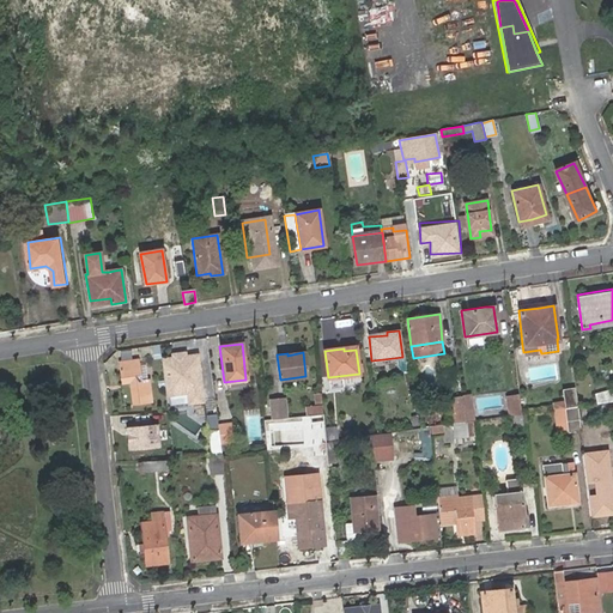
[(174,358),(162,359),(165,394),(188,392),(188,394),(201,392),(196,356),(186,357),(174,358)]
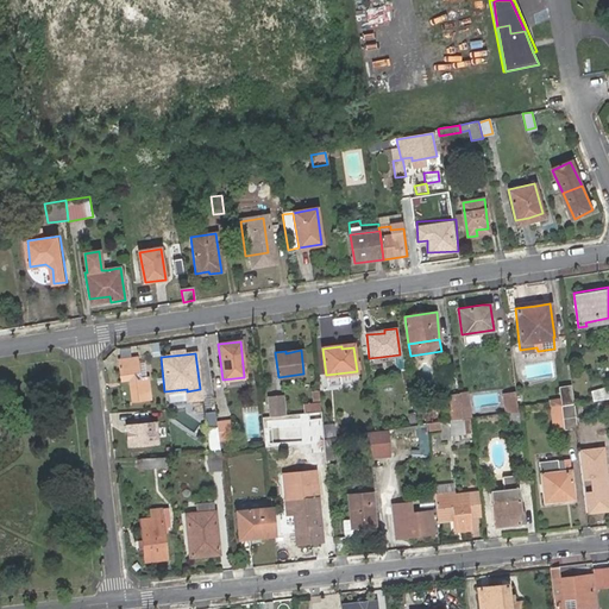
[(129,382),(132,403),(151,402),(149,378),(140,380),(138,358),(118,359),(120,383),(129,382)]
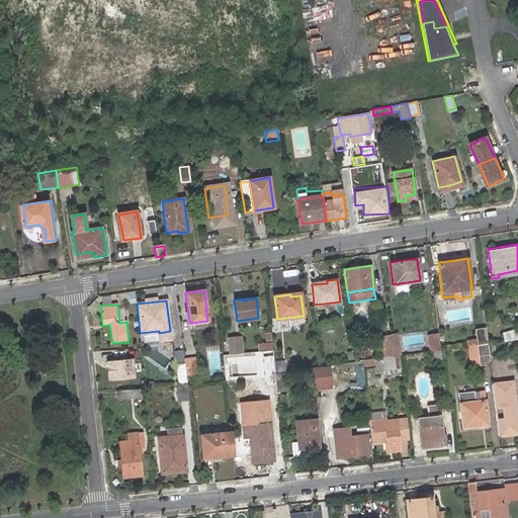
[(517,328),(502,332),(504,341),(517,339),(517,328)]
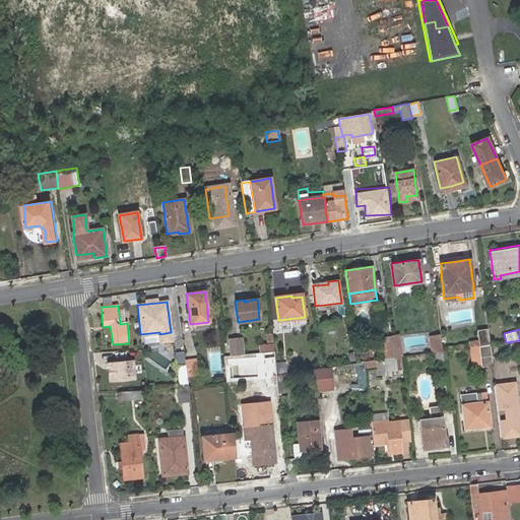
[(471,347),(478,346),(480,346),(489,345),(485,330),(477,331),(477,341),(470,342),(471,347)]
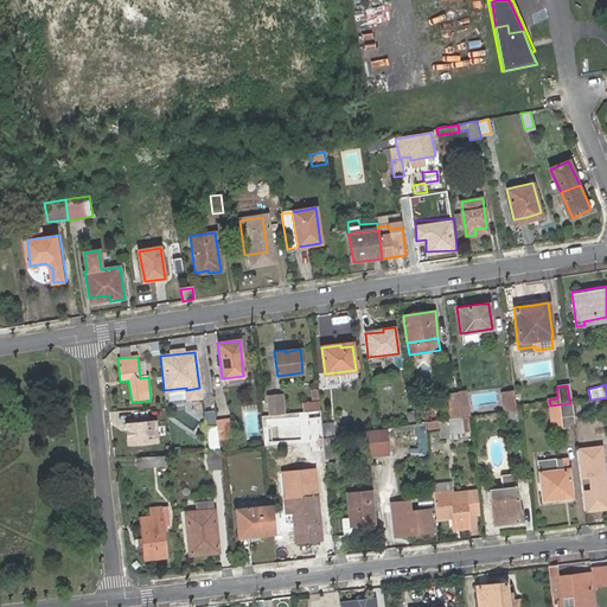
[(199,388),(186,390),(187,398),(200,397),(199,388)]
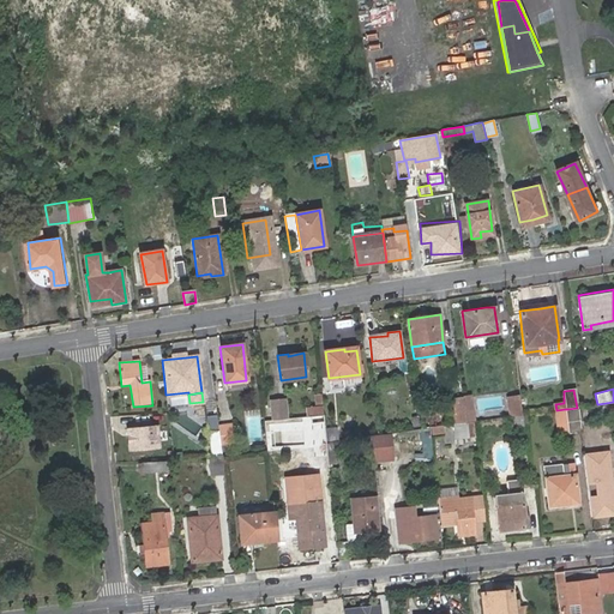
[(323,401),(321,395),(314,395),(315,404),(307,405),(308,415),(324,413),(323,405),(323,401)]
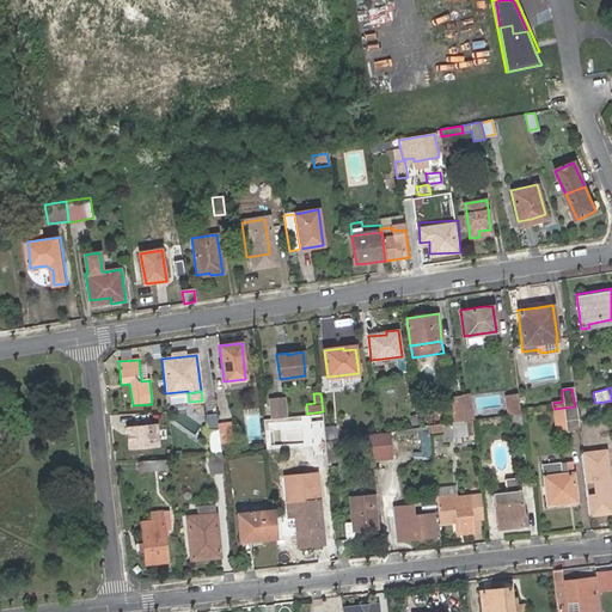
[(470,393),(461,395),(464,409),(471,408),(470,393)]
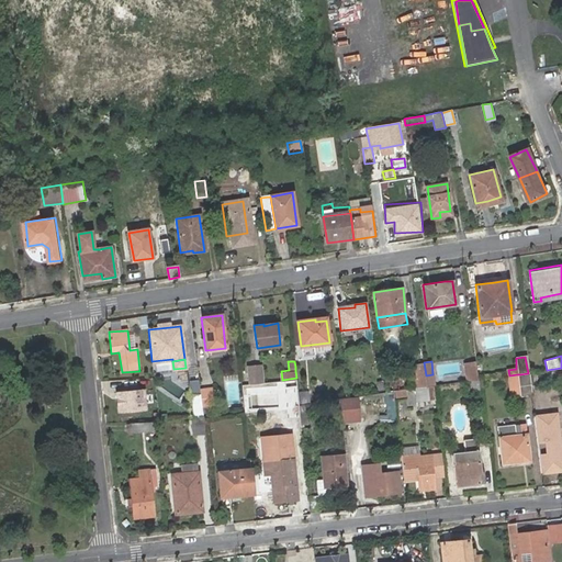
[(467,381),(476,380),(474,362),(464,363),(467,381)]
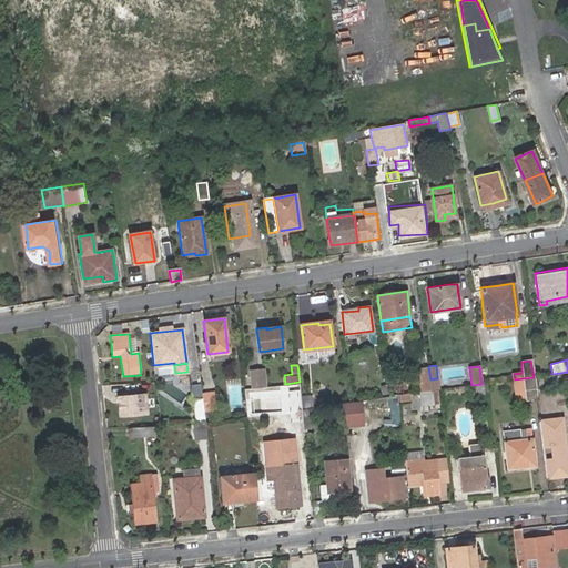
[(427,367),(413,369),(416,392),(430,389),(427,367)]
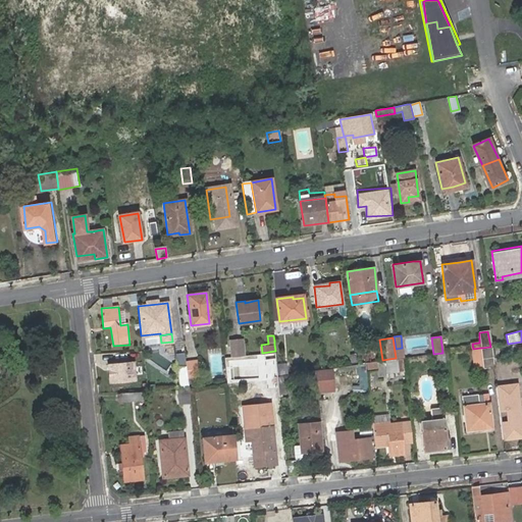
[(229,341),(230,345),(232,357),(239,356),(242,355),(243,355),(241,338),(229,341)]
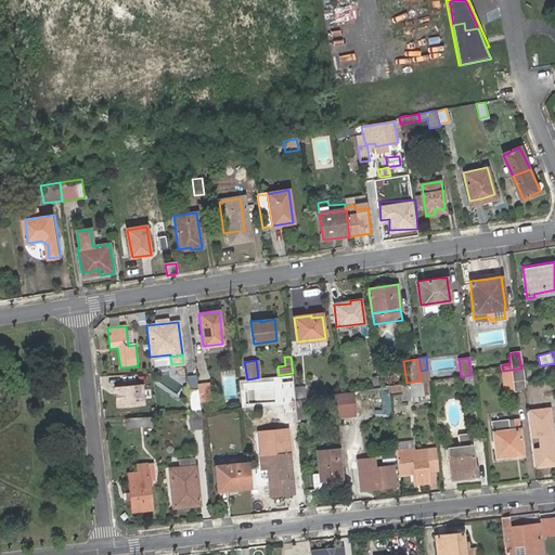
[(521,369),(513,370),(515,390),(526,389),(523,368),(521,369)]
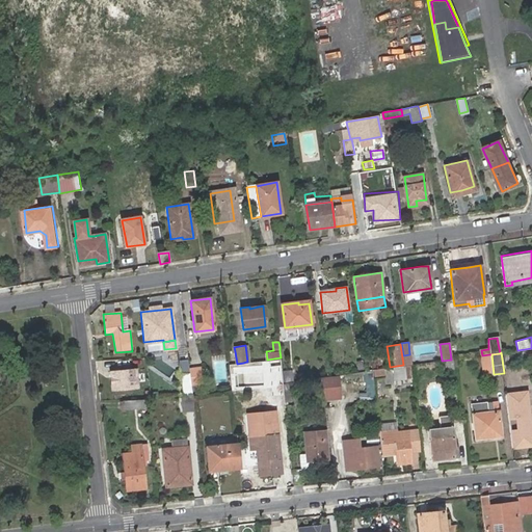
[(386,354),(364,357),(366,370),(388,367),(386,354)]
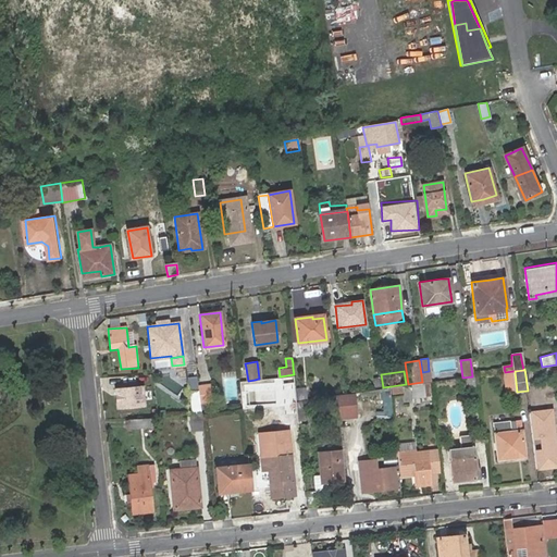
[(512,371),(505,372),(508,393),(517,392),(515,371),(512,371)]
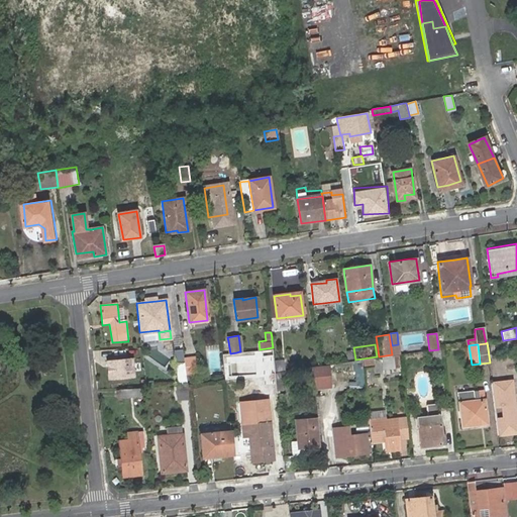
[(429,350),(428,350),(429,358),(439,357),(438,349),(429,350)]
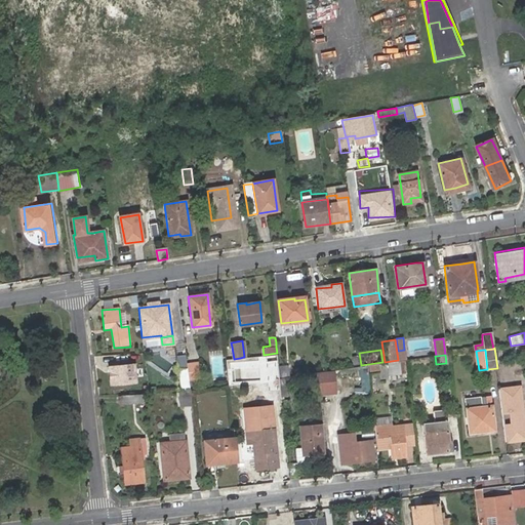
[(197,363),(187,364),(187,367),(189,379),(198,378),(197,363)]
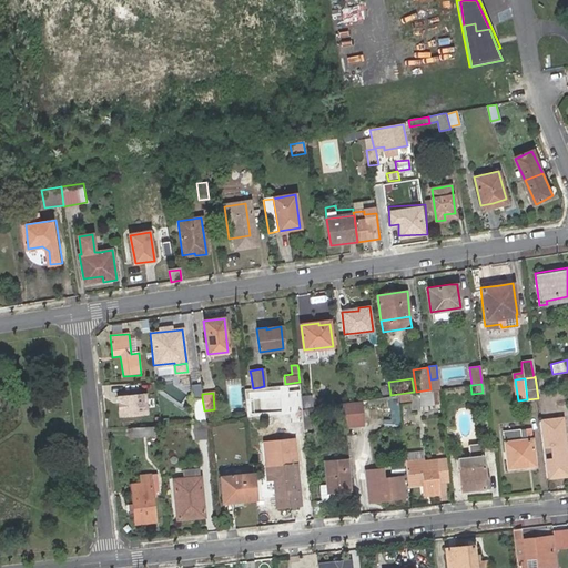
[(433,404),(432,393),(419,394),(421,406),(433,404)]
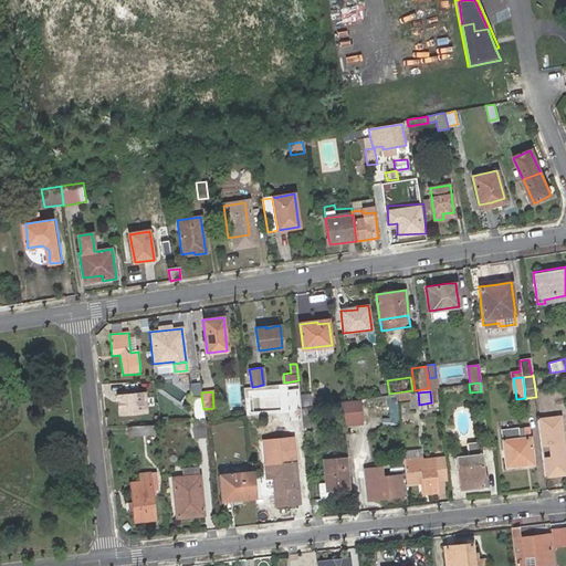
[(145,392),(117,395),(118,415),(146,411),(145,392)]
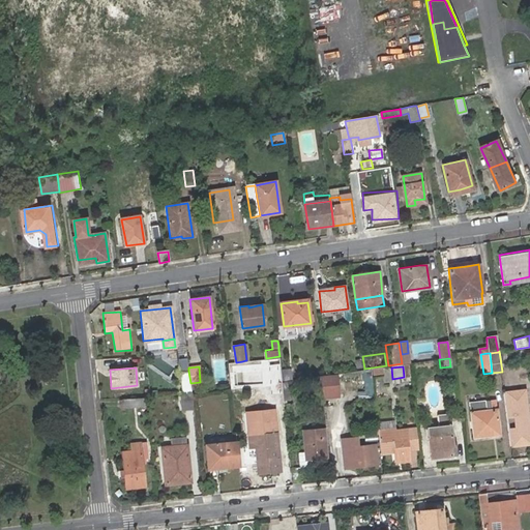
[(181,385),(190,384),(190,383),(188,371),(180,372),(181,385)]
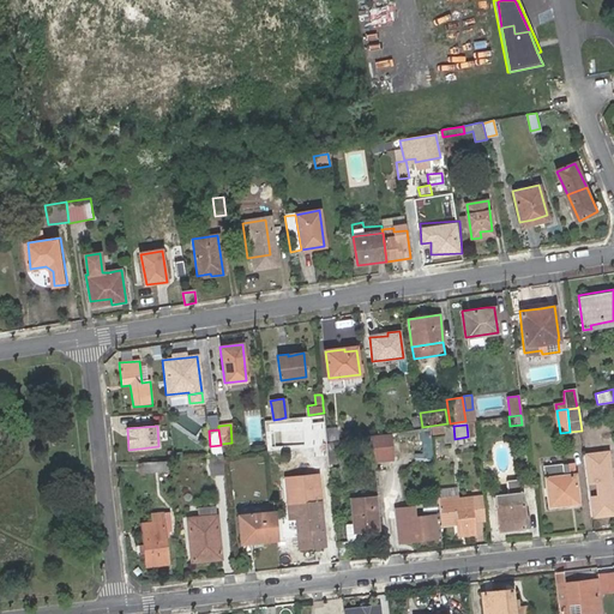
[(380,433),(373,434),(375,461),(392,459),(391,440),(381,440),(380,433)]
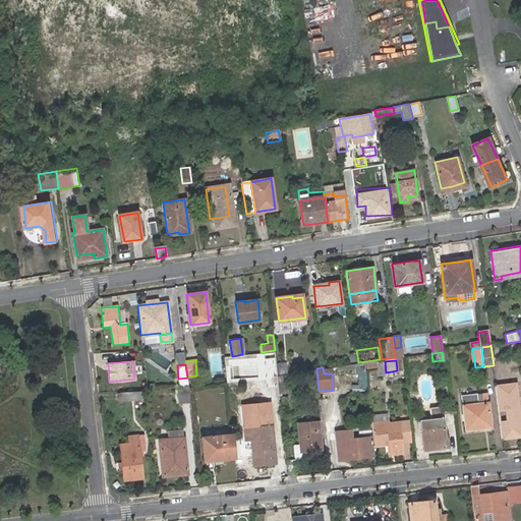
[(189,401),(188,388),(177,388),(178,402),(189,401)]
